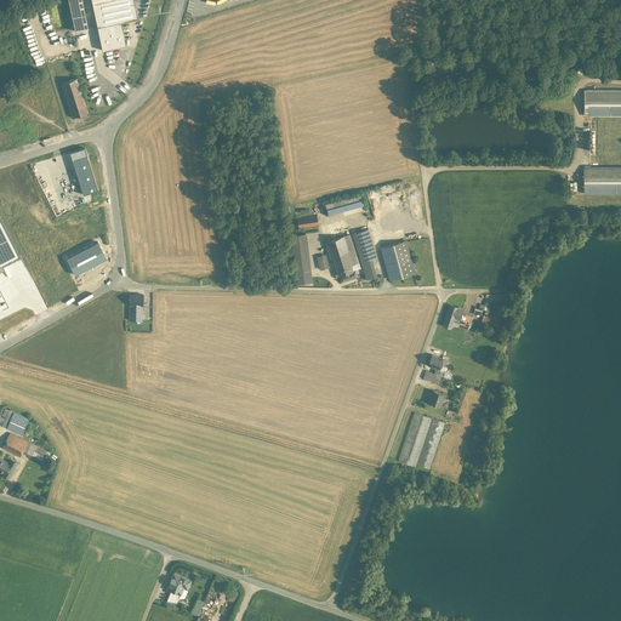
[(68,0),(74,24),(87,21),(83,0),(68,0)]
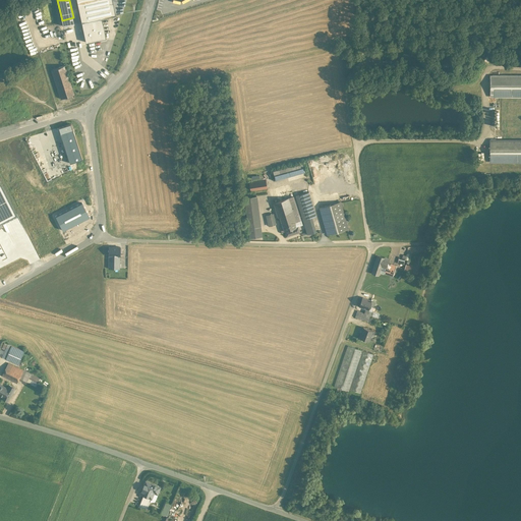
[(102,18),(116,15),(112,0),(77,0),(82,22),(102,18)]
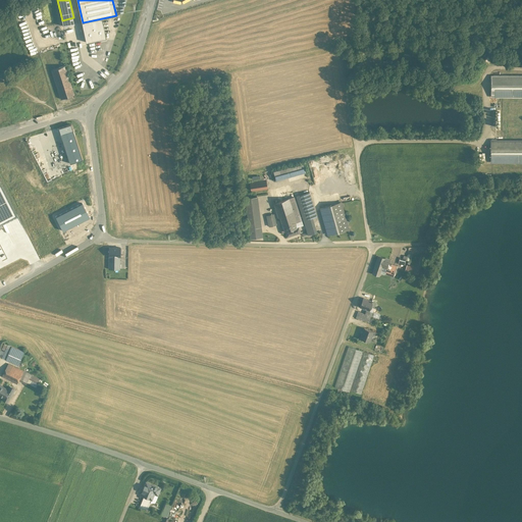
[(73,17),(62,20),(63,27),(74,23),(73,17)]
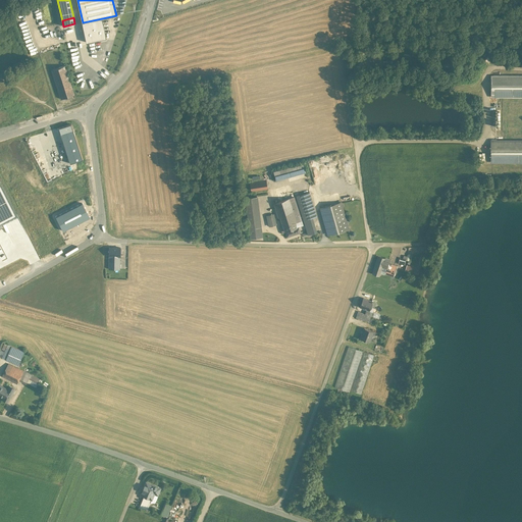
[(102,18),(83,22),(87,43),(107,38),(102,18)]
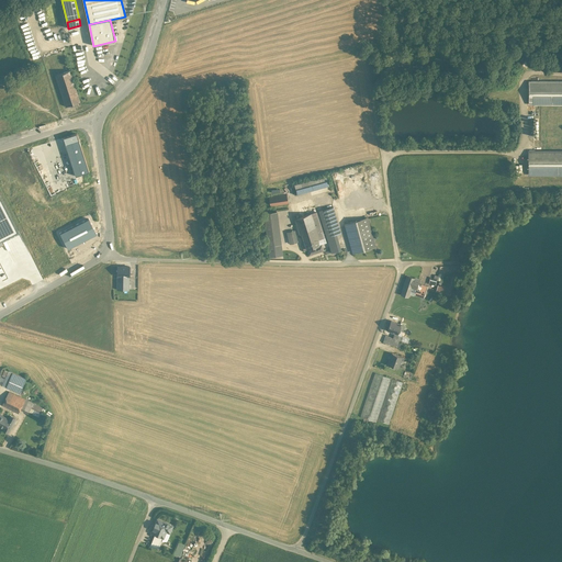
[(0,31),(0,111),(38,96),(3,30),(0,31)]
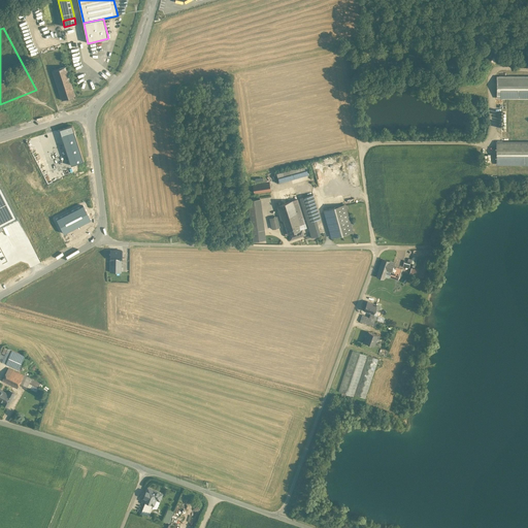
[(60,68),(53,70),(56,79),(62,100),(75,96),(66,66),(60,68)]
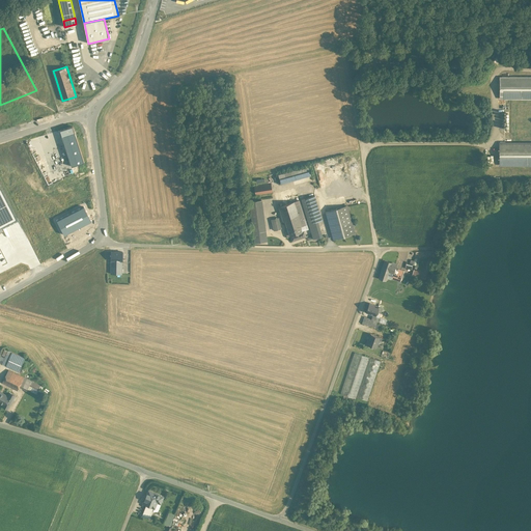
[(530,77),(500,77),(500,98),(512,98),(530,98),(530,77)]
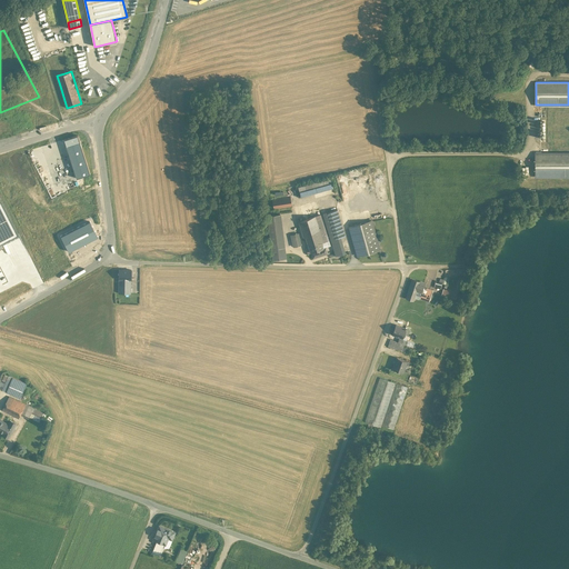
[(77,178),(90,173),(78,135),(65,139),(77,178)]
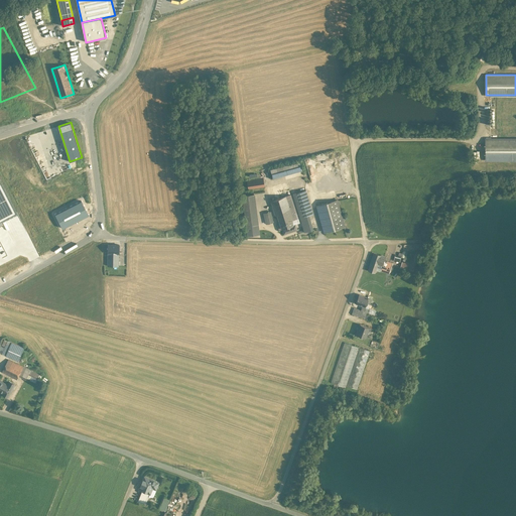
[(515,139),(498,139),(485,139),(485,159),(515,158),(515,139)]
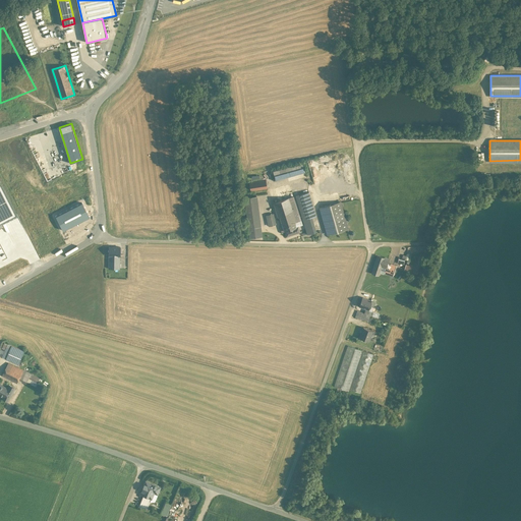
[(351,151),(307,159),(320,208),(340,201),(339,198),(356,193),(351,151)]
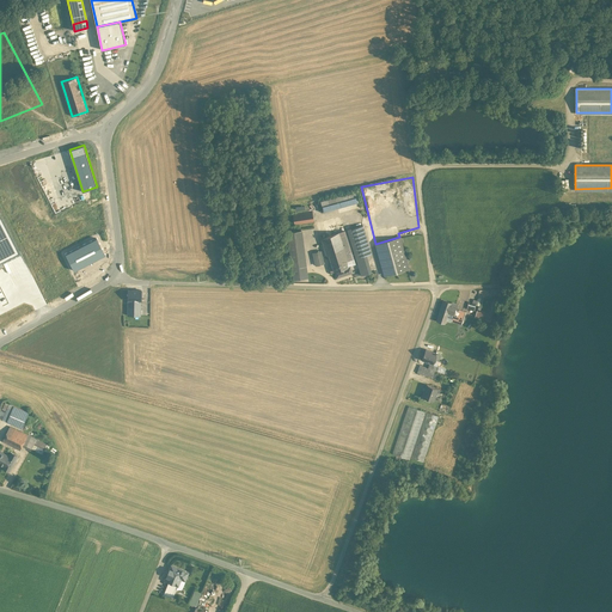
[(355,191),(320,201),(324,212),(359,202),(355,191)]
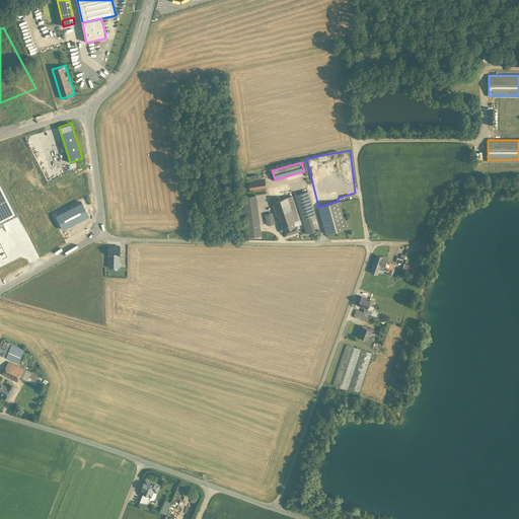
[(265,178),(248,181),(249,191),(267,189),(265,178)]
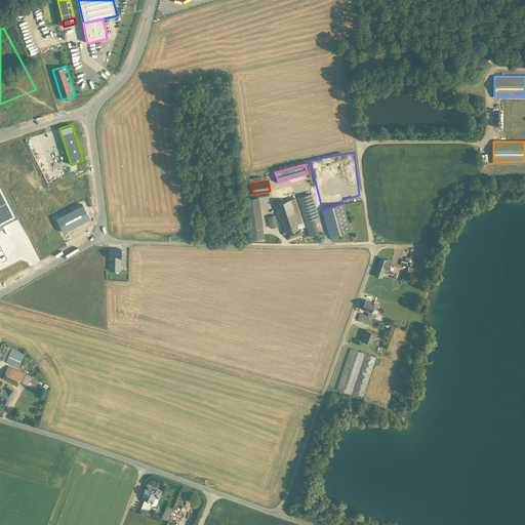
[(0,223),(16,215),(0,183),(0,223)]
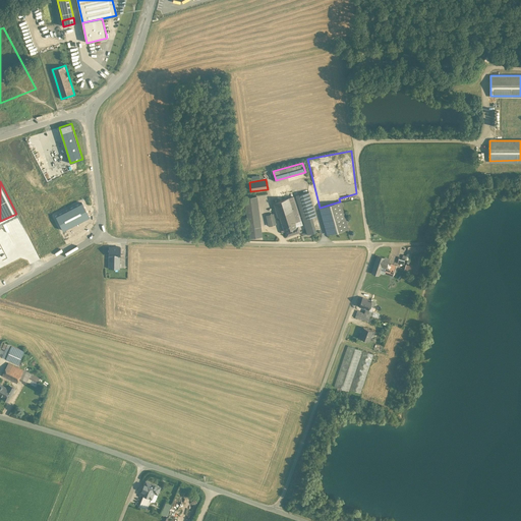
[(308,191),(296,195),(303,220),(311,217),(316,216),(308,191)]
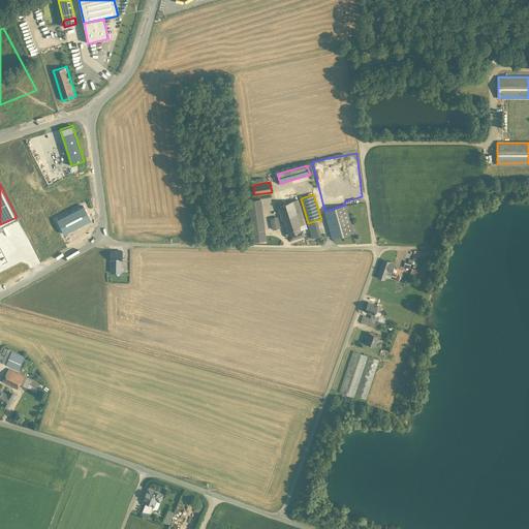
[(260,198),(248,200),(251,224),(263,223),(260,198)]
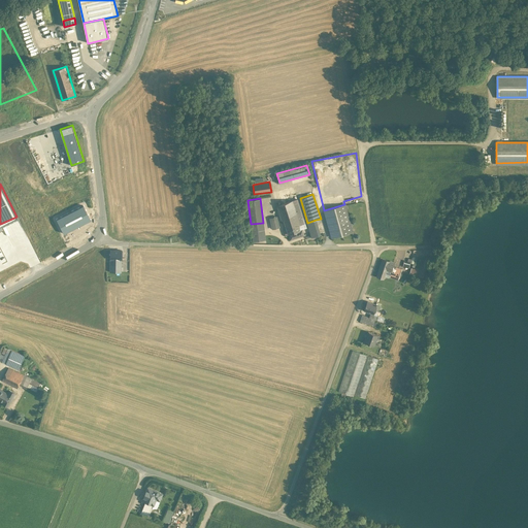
[(305,223),(297,199),(292,200),(300,225),(303,224),(305,223)]
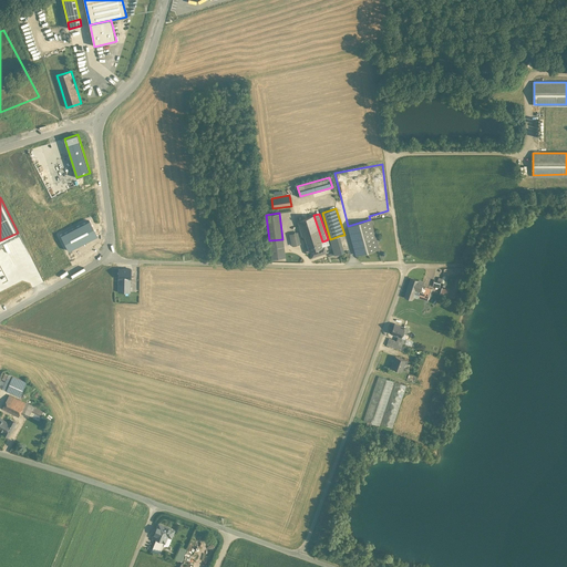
[(313,215),(298,220),(307,246),(308,246),(320,241),(322,241),(313,215)]
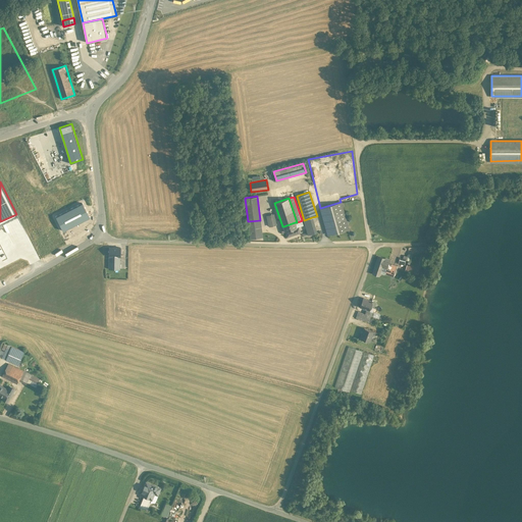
[(341,202),(320,208),(327,235),(349,228),(341,202)]
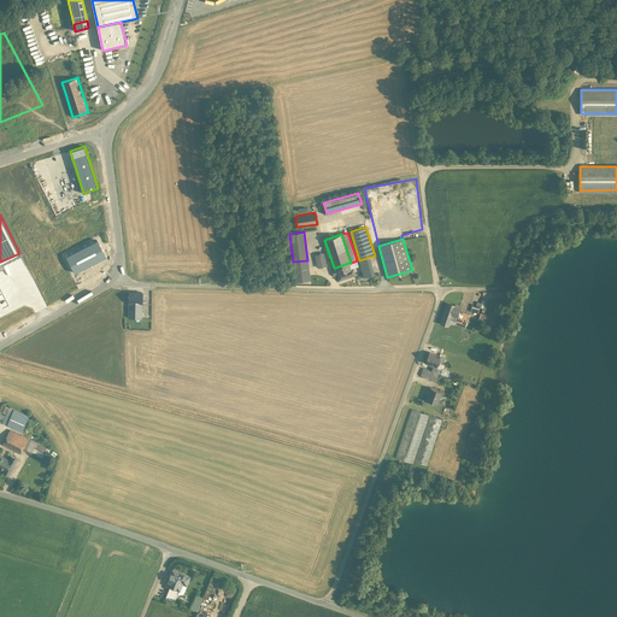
[(106,257),(98,240),(66,256),(75,272),(106,257)]
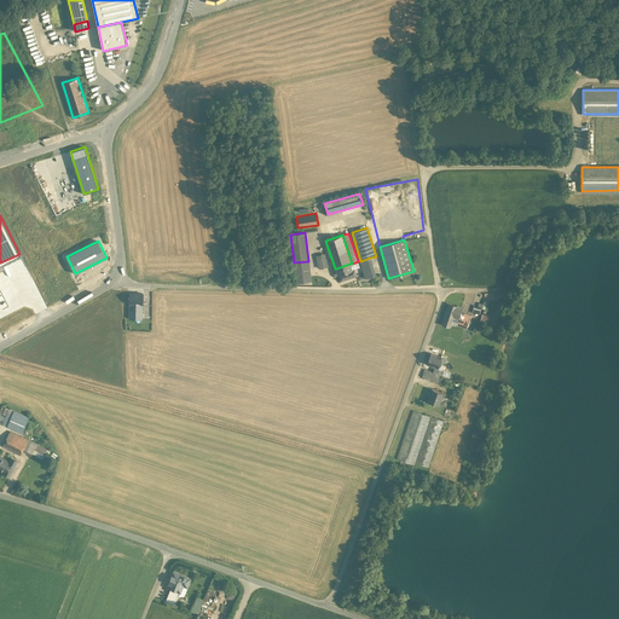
[(325,254),(316,256),(319,268),(329,266),(325,254)]
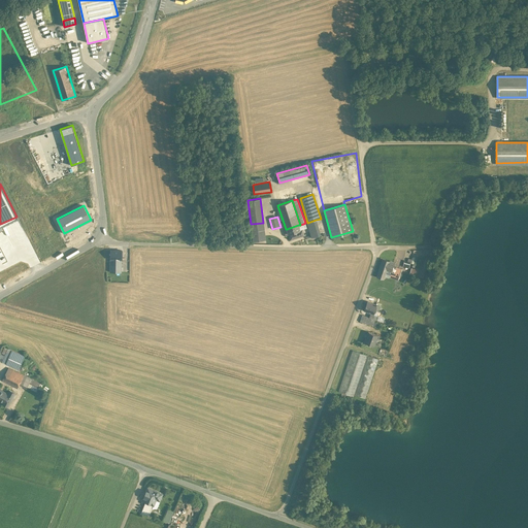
[(316,220),(307,223),(311,237),(321,235),(316,220)]
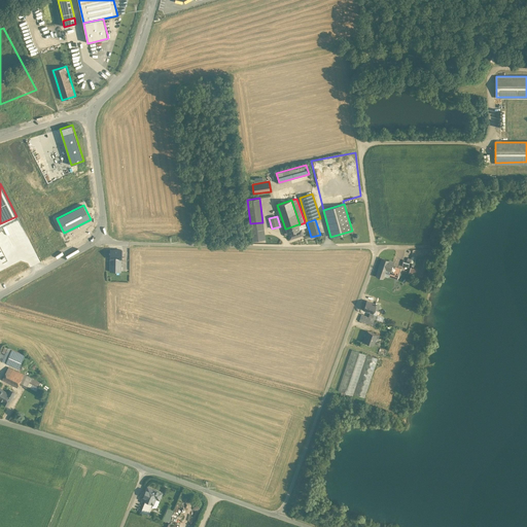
[(262,222),(250,223),(251,231),(264,229),(262,222)]
